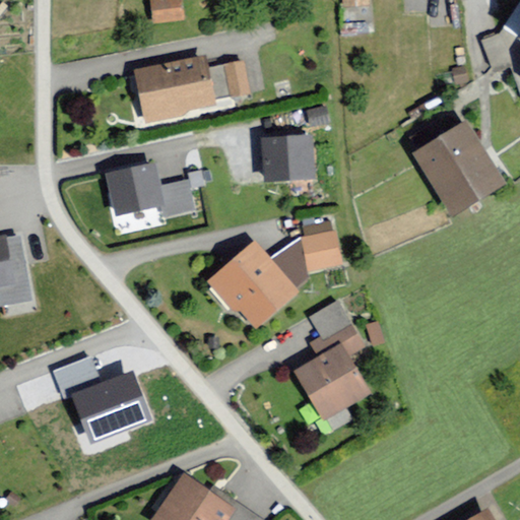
[(149,0),(154,26),(183,22),(179,0),(149,0)]
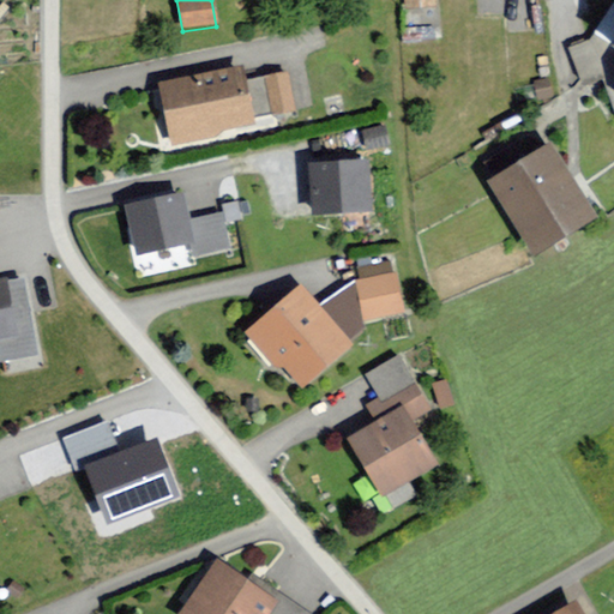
[(404,0),(407,13),(434,11),(433,0),(404,0)]
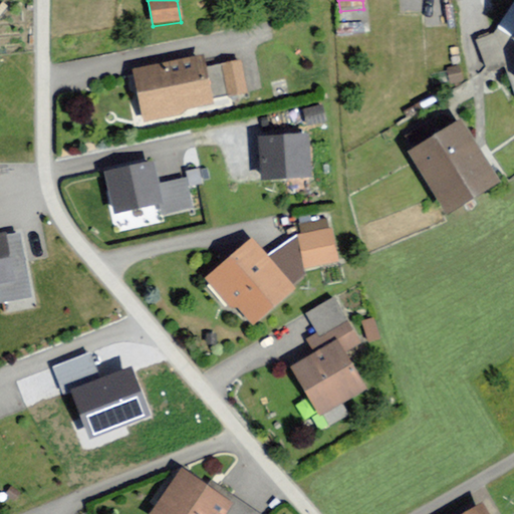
[(499,29),(480,37),(491,63),(510,55),(499,29)]
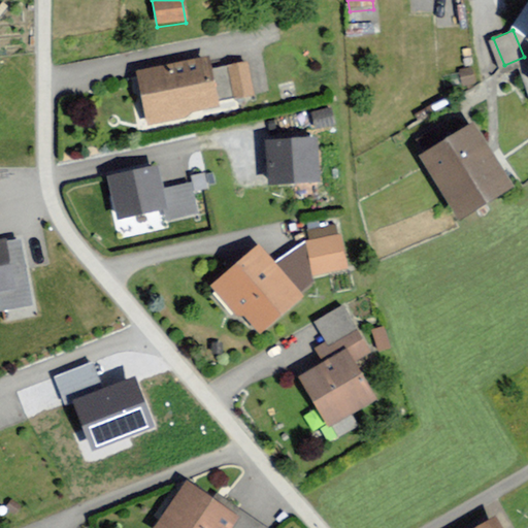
[(137,75),(146,123),(218,110),(208,62),(137,75)]
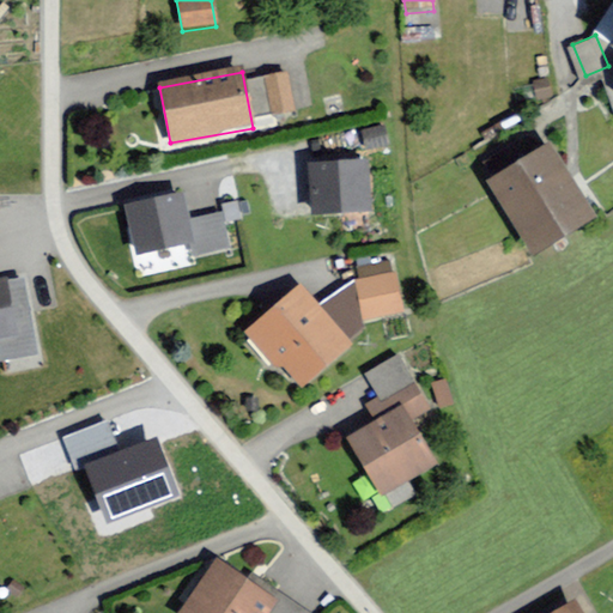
[(484,181),(530,258),(595,218),(548,143),(484,181)]
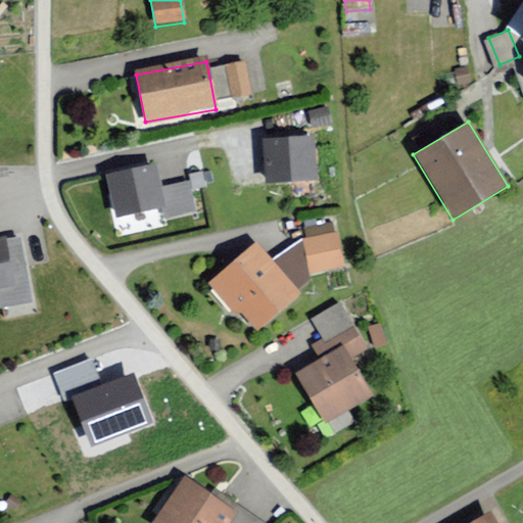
[(264,141),(266,183),(316,180),(314,138),(264,141)]
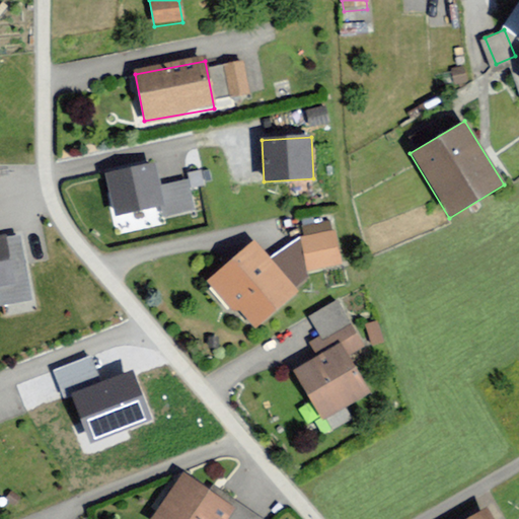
[(105,176),(116,221),(166,211),(156,166),(105,176)]
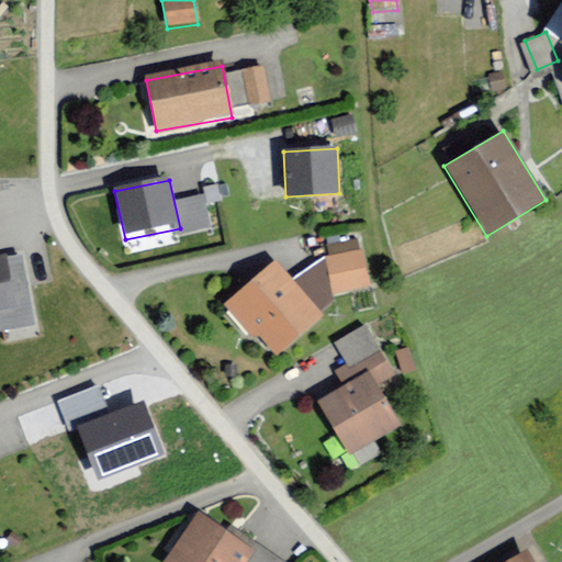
[(0,334),(33,327),(19,250),(0,254),(0,334)]
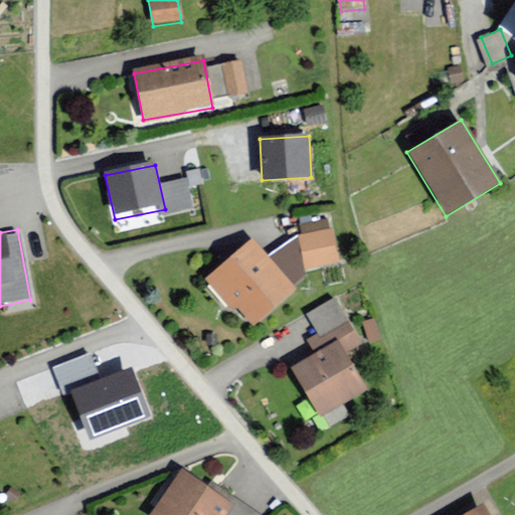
[(299,238),(306,272),(339,266),(333,231),(299,238)]
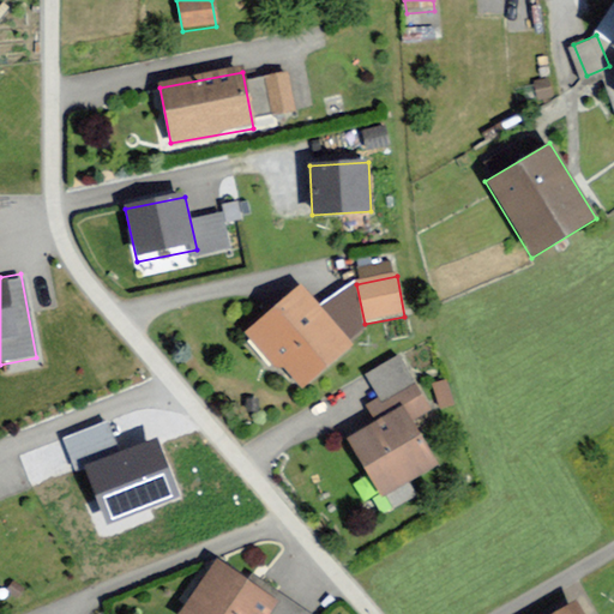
[(245,335),(301,395),(353,347),(296,287),(245,335)]
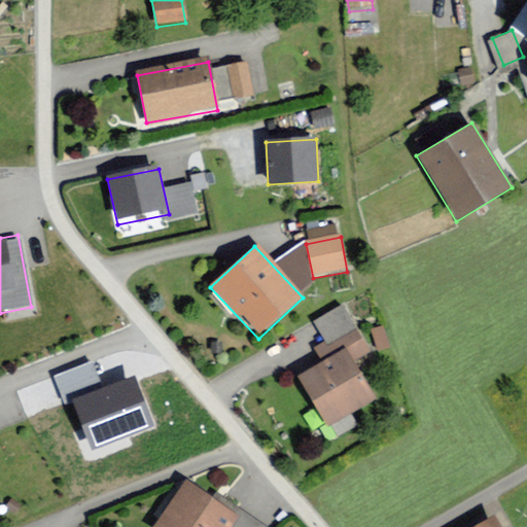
[(373,330),(378,351),(388,349),(383,328),(373,330)]
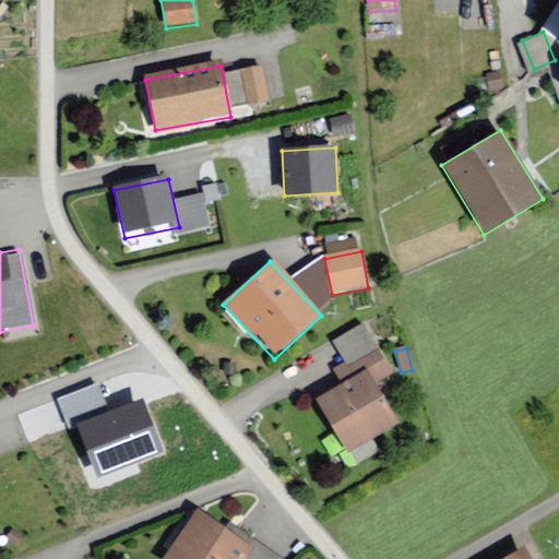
[(363,372),(313,402),(346,455),(395,426),(363,372)]
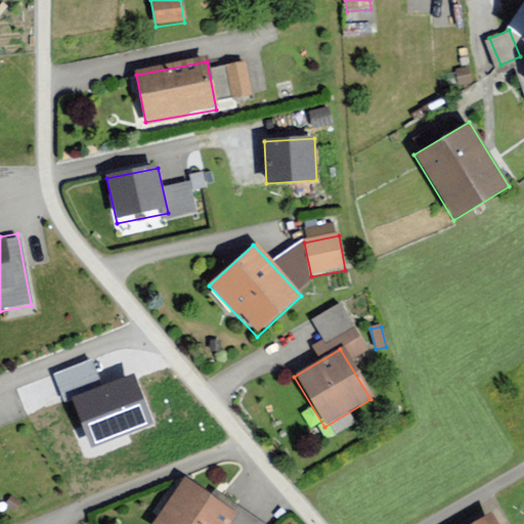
[(93,358),(53,375),(63,402),(72,398),(92,448),(155,423),(135,373),(103,385),(93,358)]
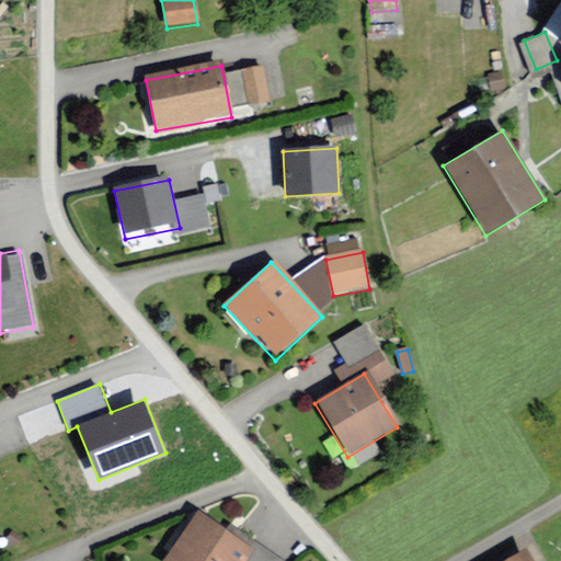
[(194,514),(160,560),(243,560),(250,552),(194,514)]
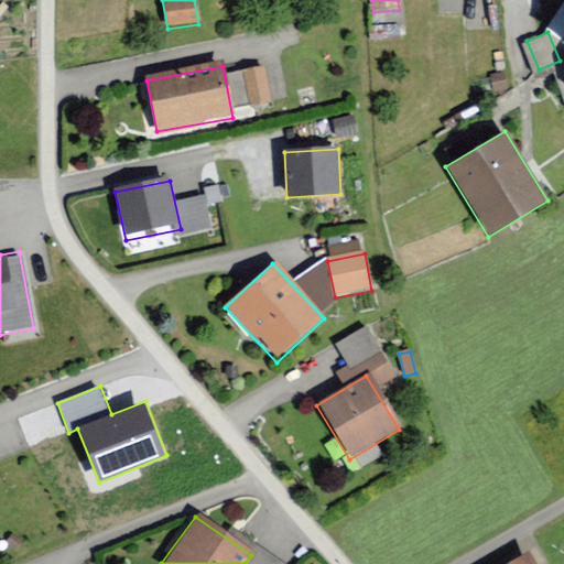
[(510,563),(534,563),(529,553),(510,563)]
